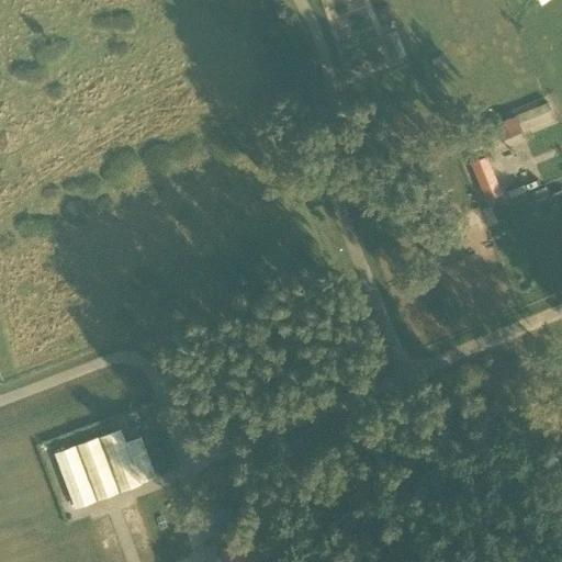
[(513,108),(519,130),(554,121),(549,99),(513,108)]
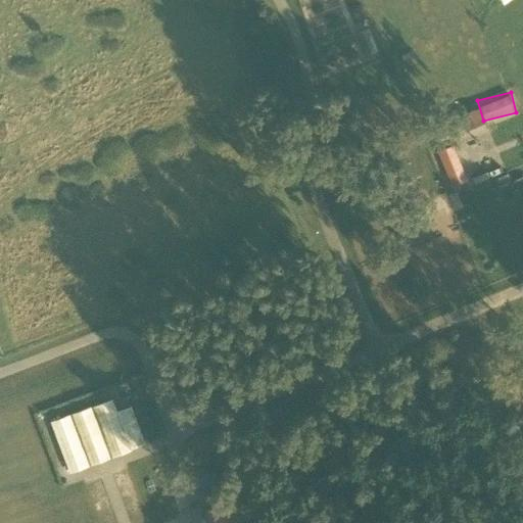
[(444,149),(455,187),(469,184),(459,145),(444,149)]
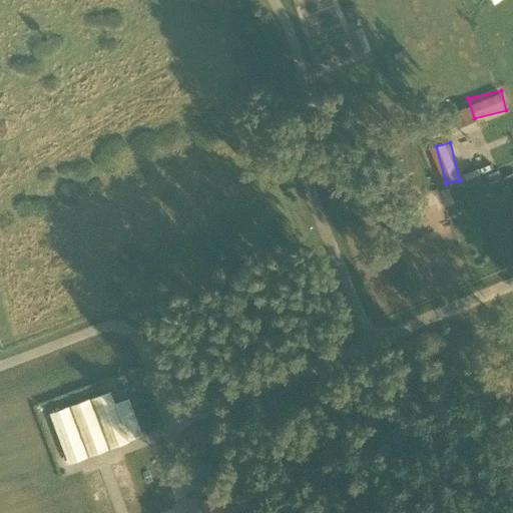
[(117,378),(119,385),(127,382),(125,375),(117,378)]
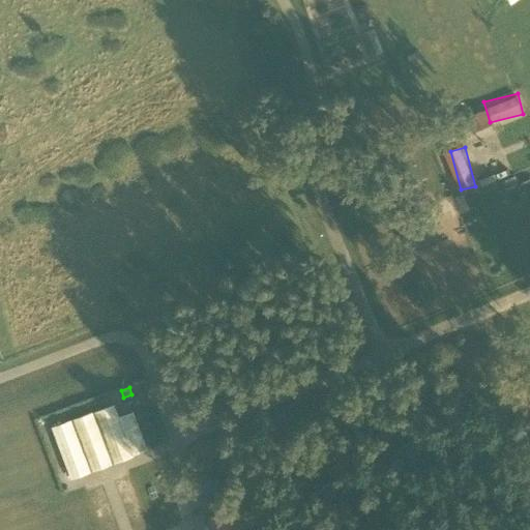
[(70,481),(134,459),(114,405),(51,428),(70,481)]
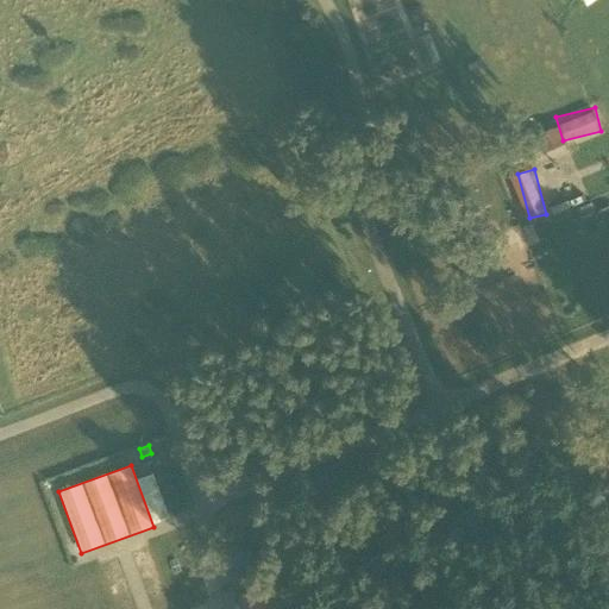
[(289,608),(278,578),(240,592),(245,608),(289,608)]
